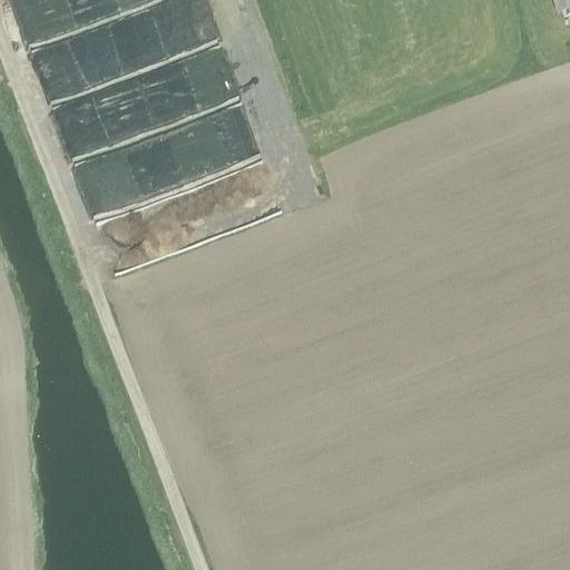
[(10,0),(25,43),(165,0),(10,0)]
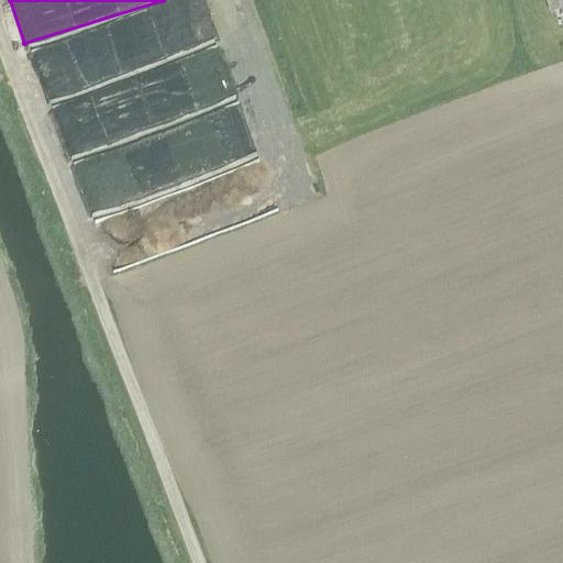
[(562,0),(553,0),(560,17),(562,14),(562,0)]
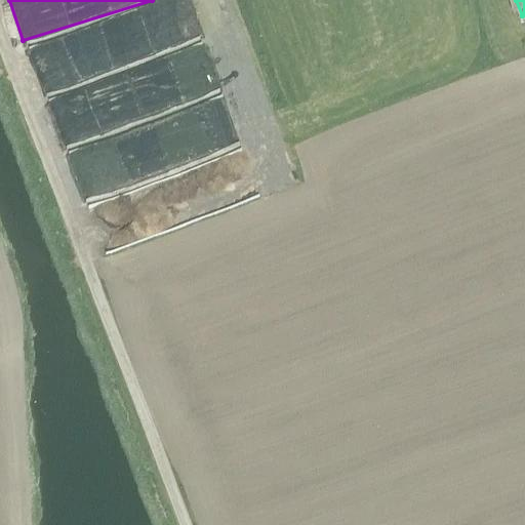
[(114,84),(52,103),(66,145),(224,94),(206,39),(126,64),(130,80),(114,85),(114,84)]
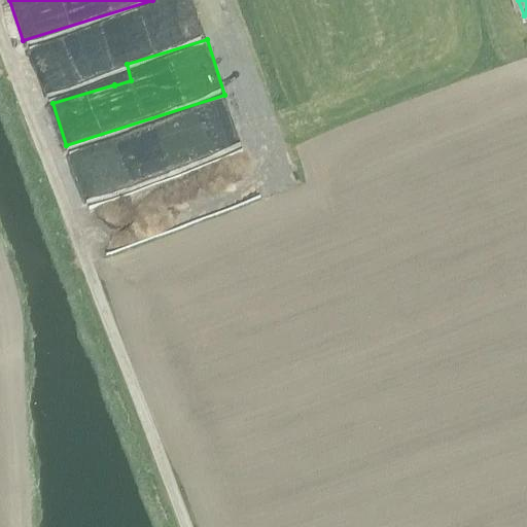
[(201,132),(166,143),(173,163),(208,150),(201,132)]
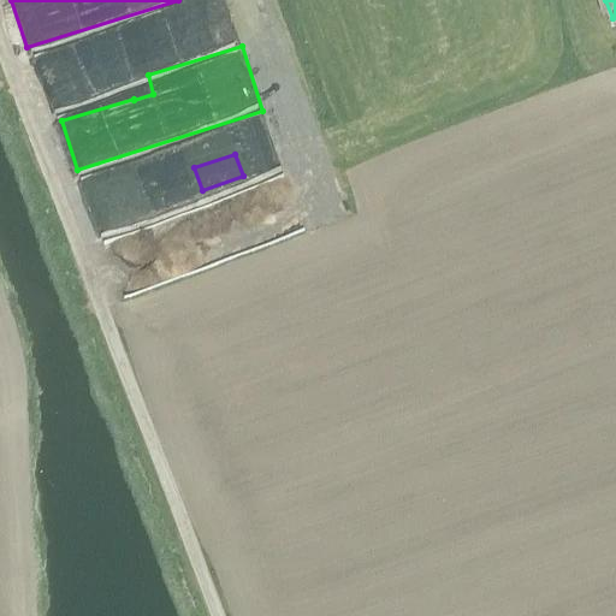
[(124,261),(113,265),(116,271),(184,250),(177,229),(119,247),(124,261)]
